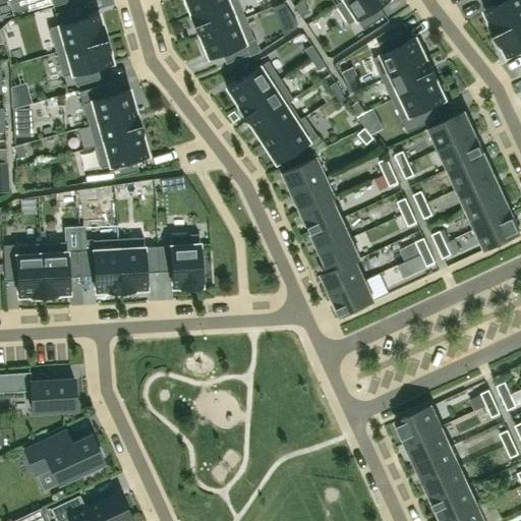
[(184,0),(190,15),(227,1),(226,0),(184,0)]
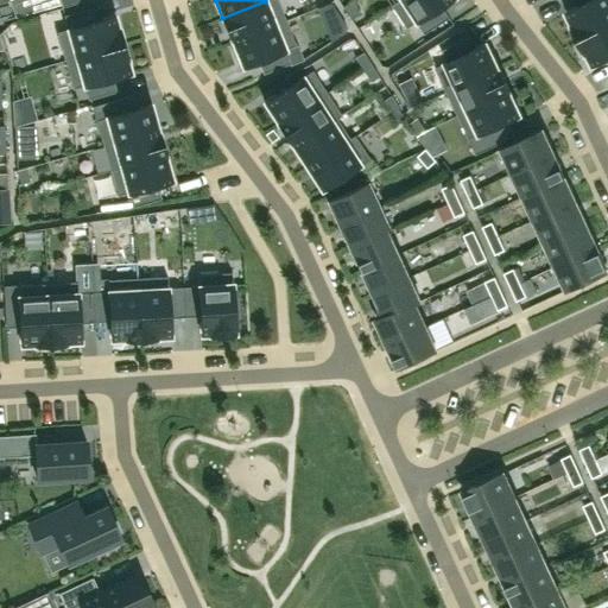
[(233,42),(285,20),(277,0),(264,0),(265,1),(222,18),(233,42)]
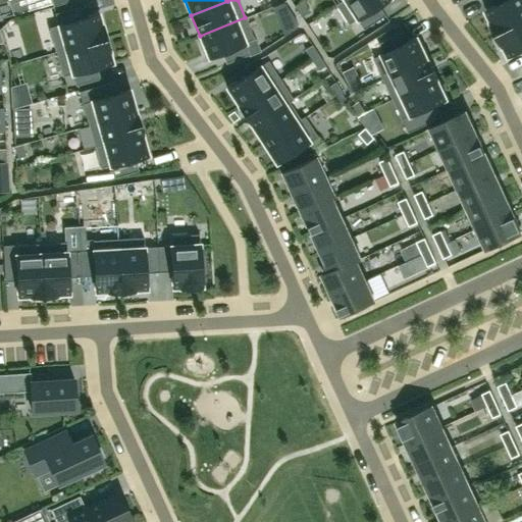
[(377,5),(384,0),(341,0),(334,4),(348,24),(356,19),(363,29),(384,15),(377,5)]
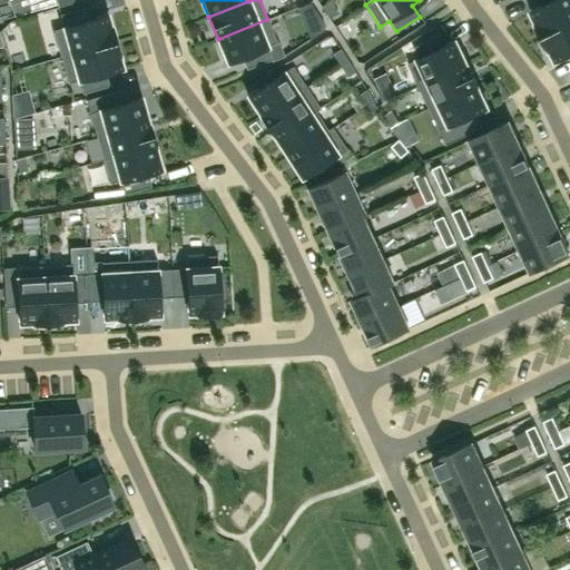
[(569,0),(544,0),(547,3),(531,12),(543,37),(569,22),(569,0)]
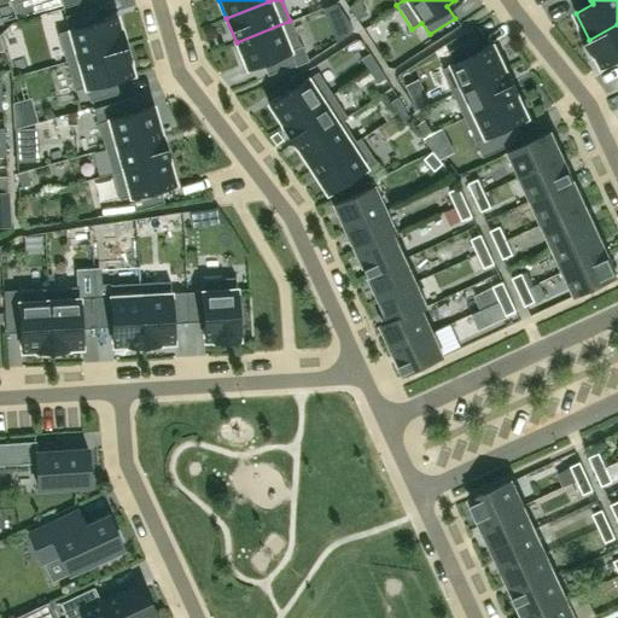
[(356,1),(348,7),(356,19),(365,13),(356,1)]
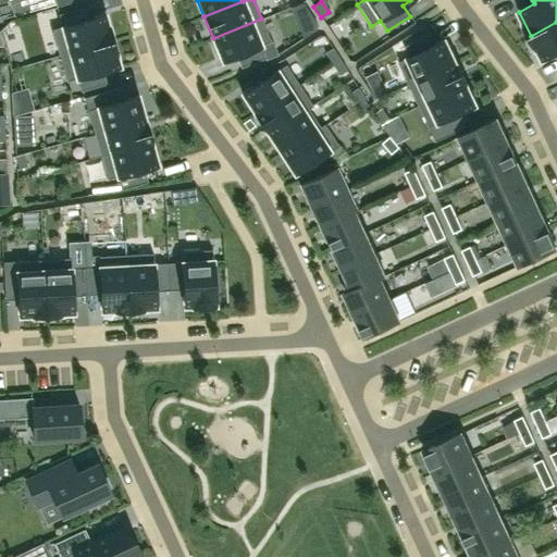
[(52,29),(59,56),(113,40),(109,26),(108,26),(104,14),(88,19),(85,7),(58,14),(62,26),(52,29)]
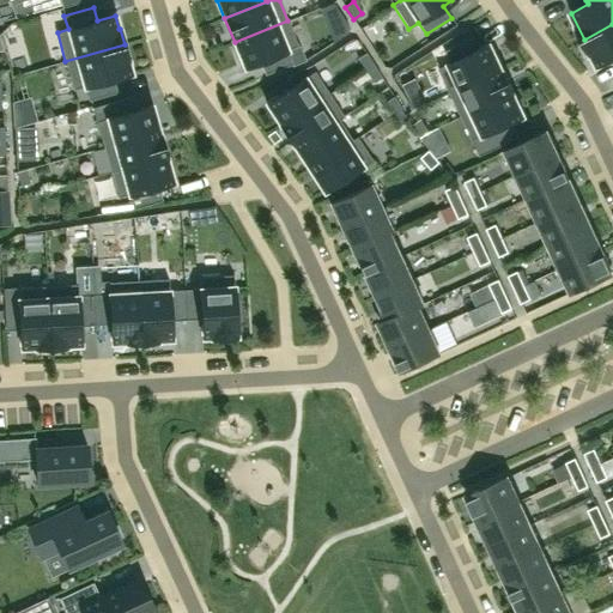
[(287,50),(298,46),(287,20),(235,42),(244,67),(260,61),(265,74),(292,64),(287,50)]
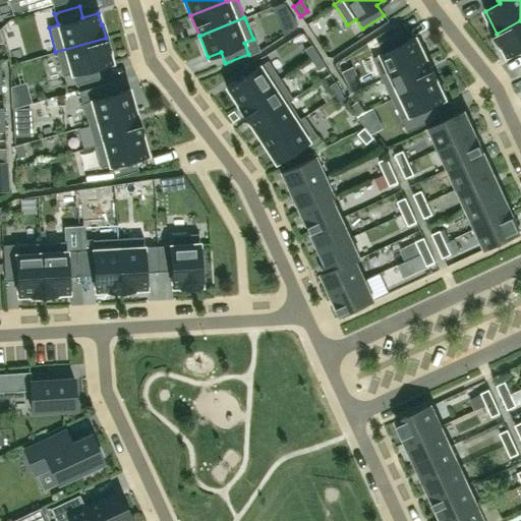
[(520,20),(497,34),(508,56),(520,49),(520,20)]
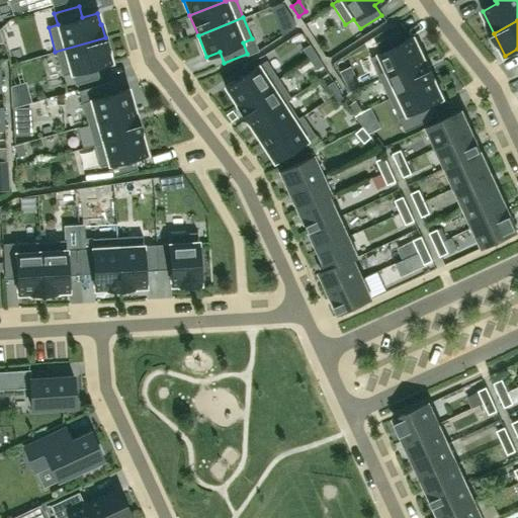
[(425,58),(415,36),(403,42),(398,31),(374,42),(379,54),(370,58),(380,78),(425,58)]
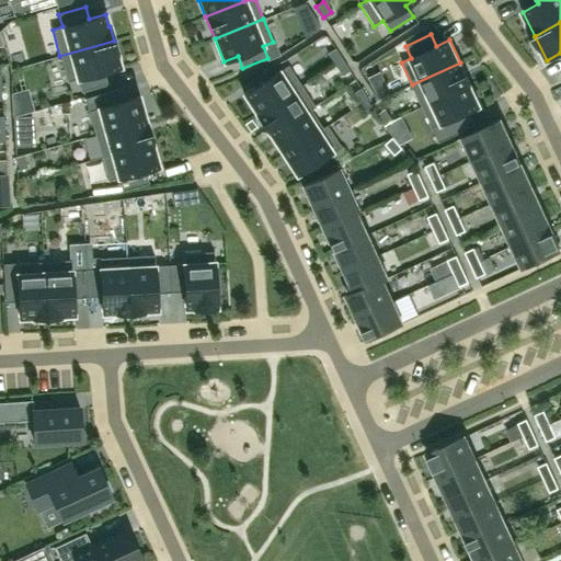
[(117,55),(114,41),(59,56),(67,82),(77,79),(80,92),(107,84),(104,71),(121,67),(117,55)]
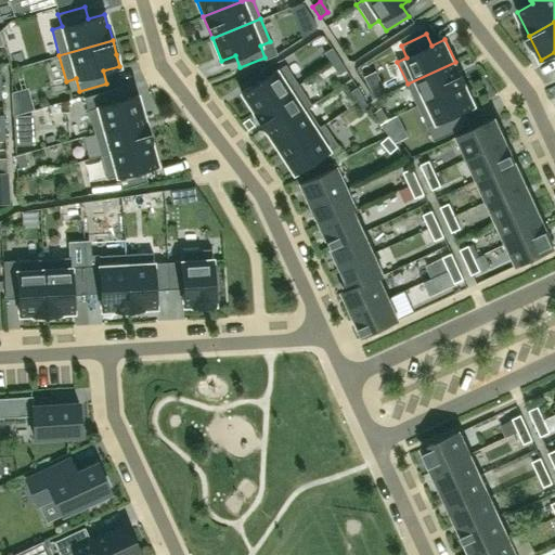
[(331,64),(338,59),(332,48),(323,52),(331,64)]
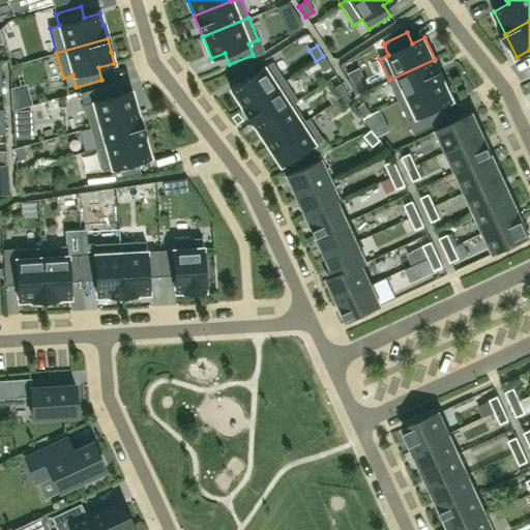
[(330,66),(323,56),(316,61),(322,71),(330,66)]
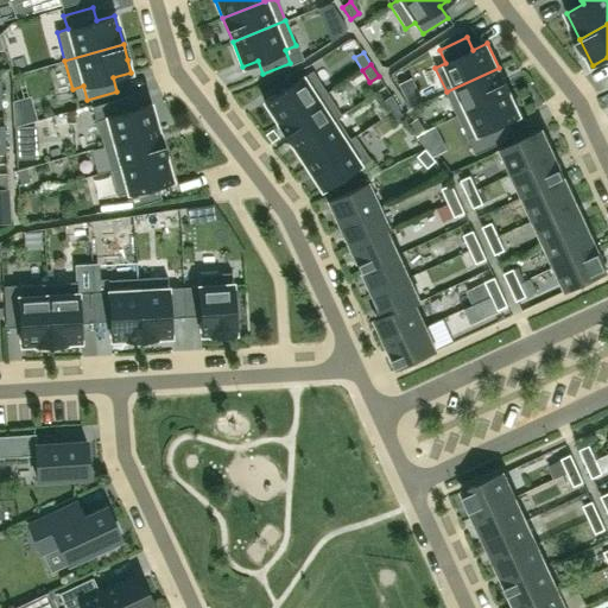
[(457,115),(510,90),(499,68),(447,92),(457,115)]
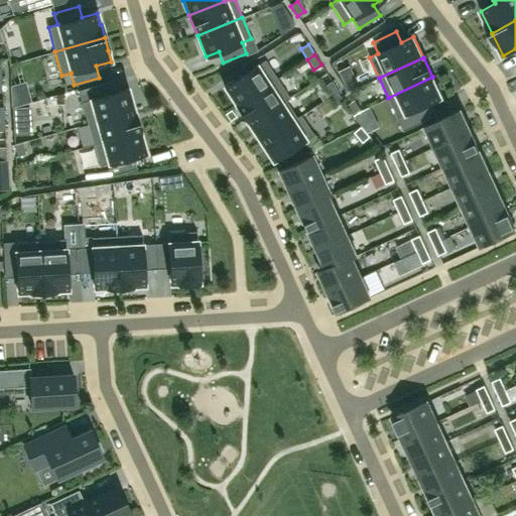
[(236,105),(277,79),(265,59),(224,87),(236,105)]
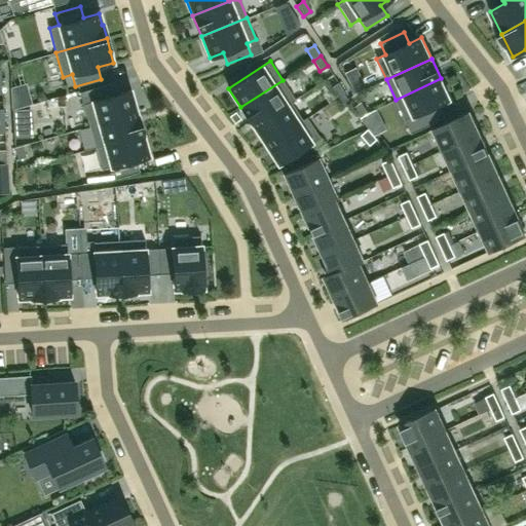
[(439,105),(451,100),(441,78),(396,100),(412,134),(445,118),(439,105)]
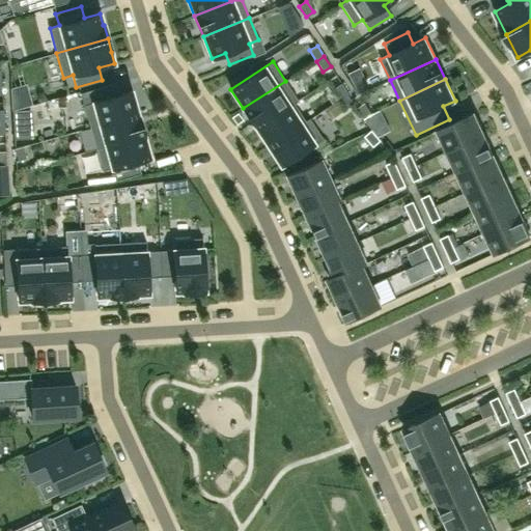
[(255,127),(292,103),(294,104),(298,101),(285,81),(243,108),(255,127)]
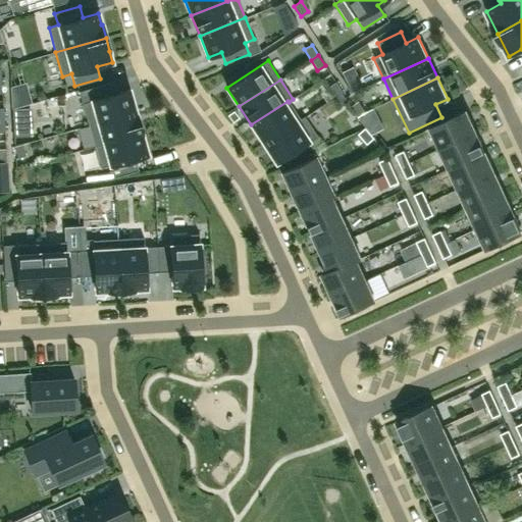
[(112,82),(79,91),(88,124),(136,111),(128,90),(116,93),(112,82)]
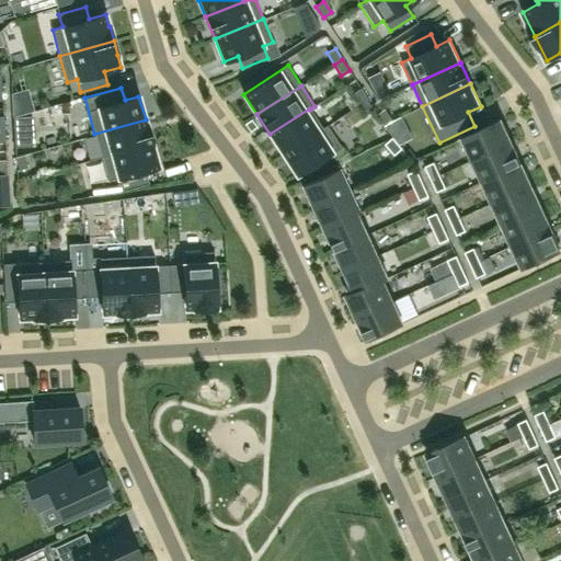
[(368,99),(361,88),(353,93),(359,104),(368,99)]
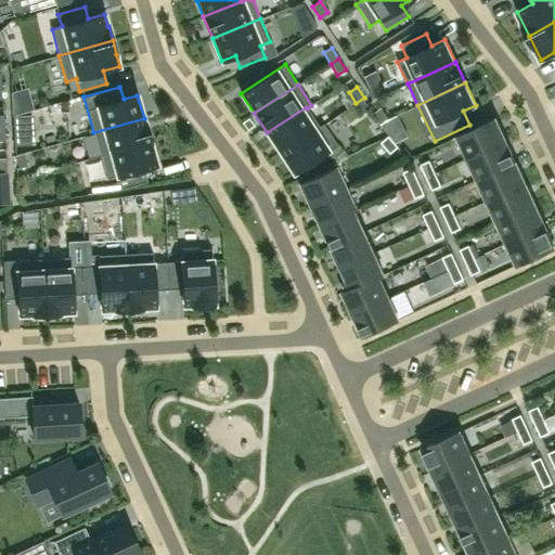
[(383,87),(371,92),(374,99),(385,93),(383,87)]
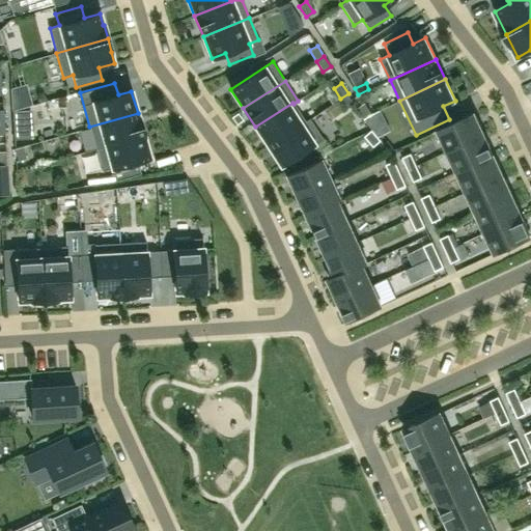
[(355,104),(348,93),(340,99),(347,109),(355,104)]
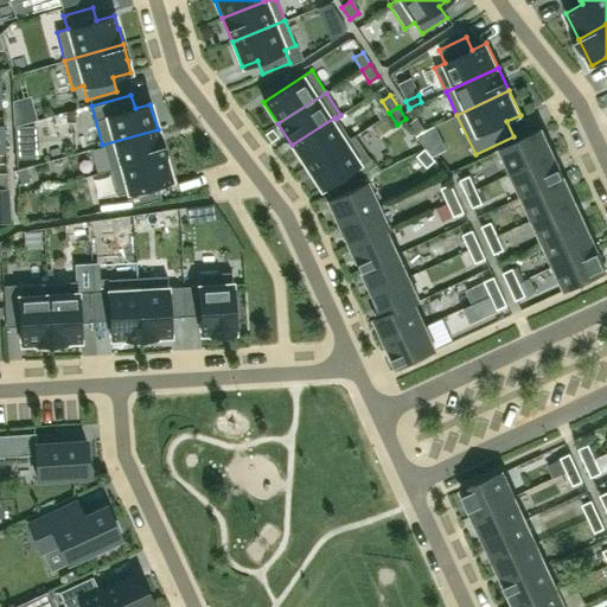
[(306,167),(349,139),(349,138),(336,119),(334,117),(292,145),(306,167)]
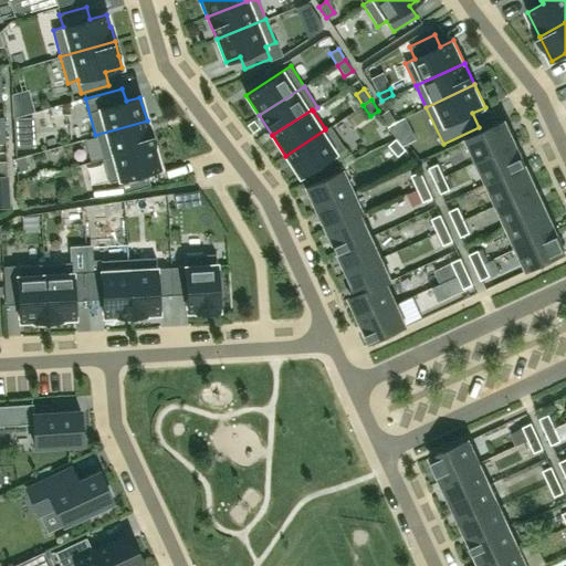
[(397,121),(389,109),(381,115),(388,126),(397,121)]
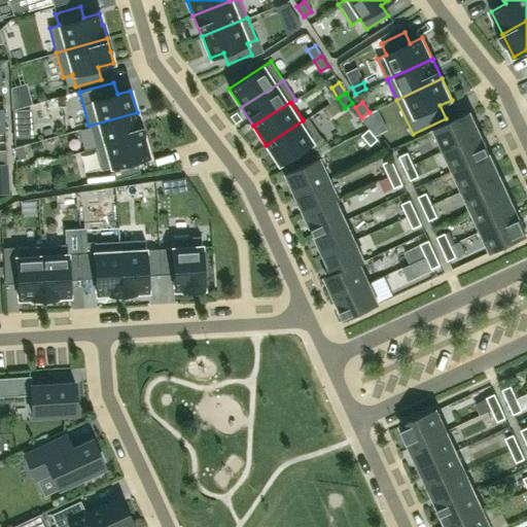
[(137,114),(137,112),(89,126),(95,147),(142,134),(140,127),(141,127),(140,126),(138,115),(137,115),(137,114)]
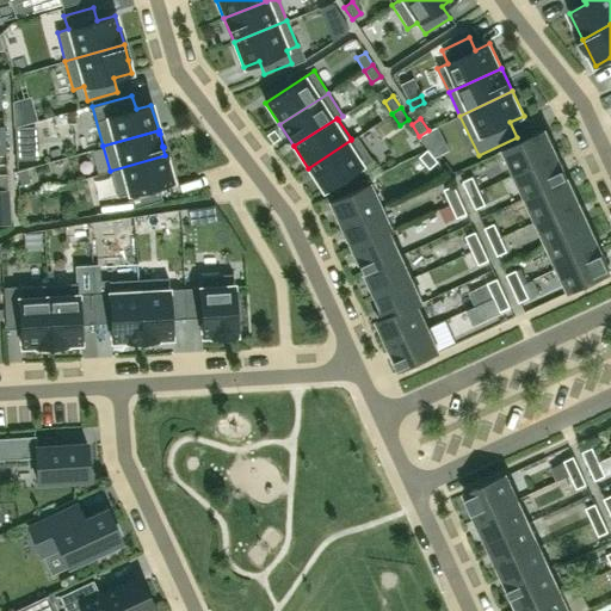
[(504,149),(516,174),(557,155),(545,130),(504,149)]
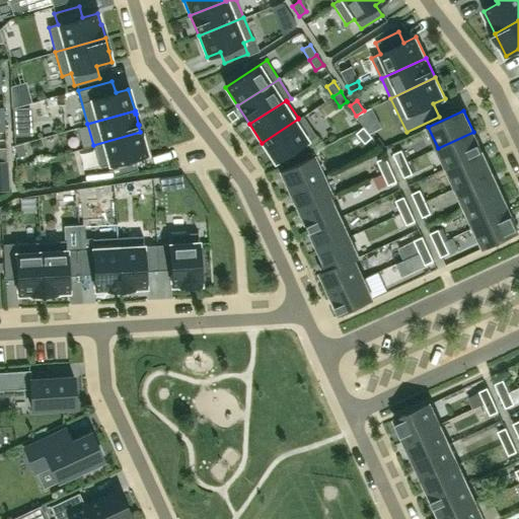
[(315,135),(302,116),(298,118),(298,119),(262,143),(274,162),(288,152),(290,155),(299,149),(297,147),(315,135)]
